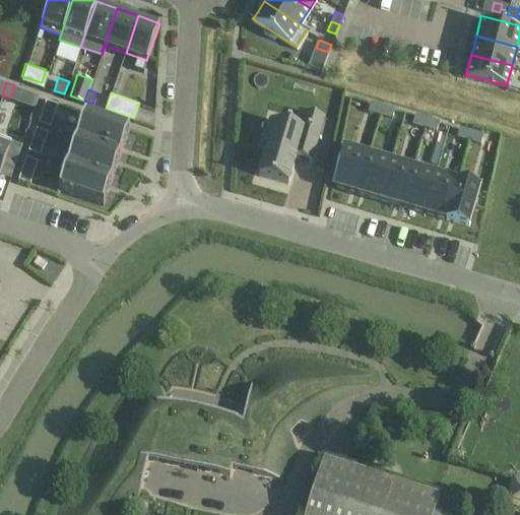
[(46,99),(39,120),(50,124),(58,103),(46,99)]
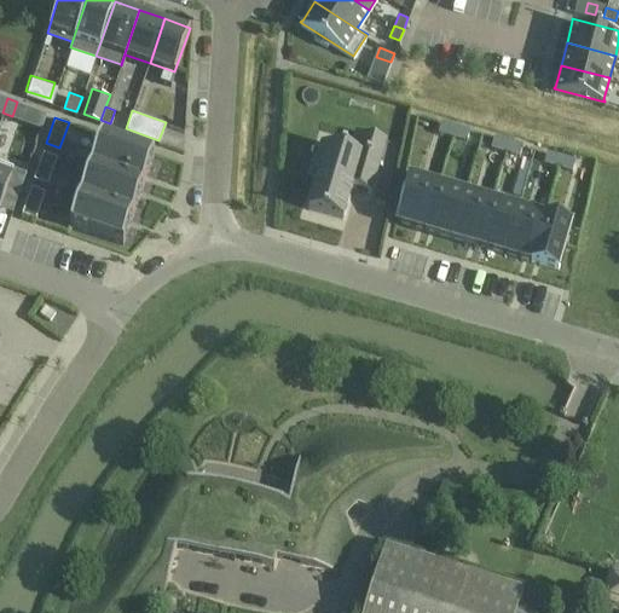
[(441,120),(438,129),(452,134),(456,123),(441,119),(441,120)]
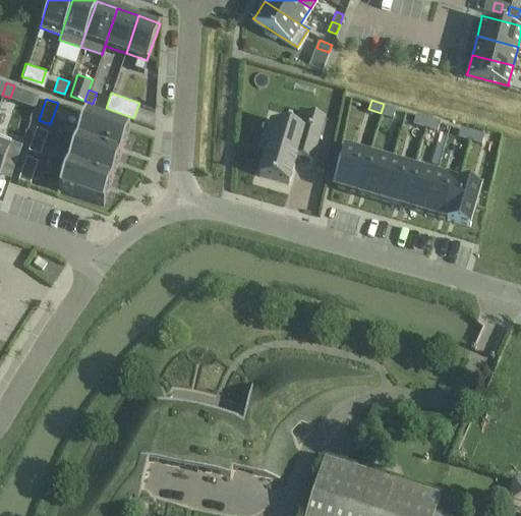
[(384,104),(381,113),(393,116),(395,108),(395,107),(384,104)]
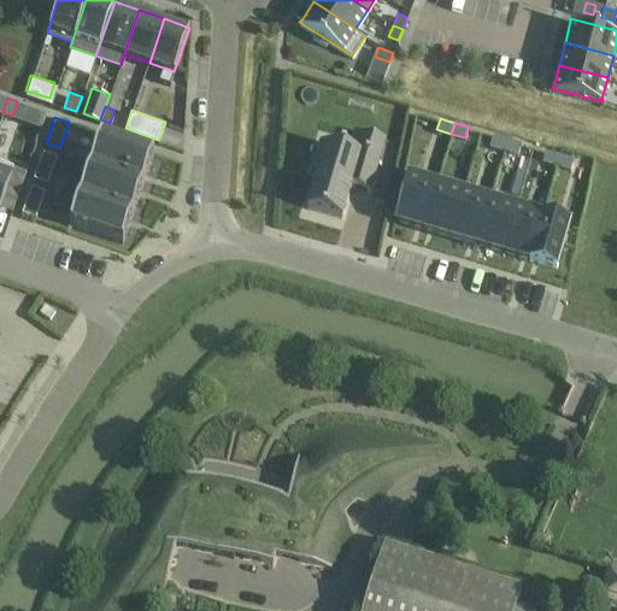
[(317,169),(306,204),(342,215),(352,182),(370,188),(386,136),(353,127),(347,146),(319,137),(311,166),(317,169)]
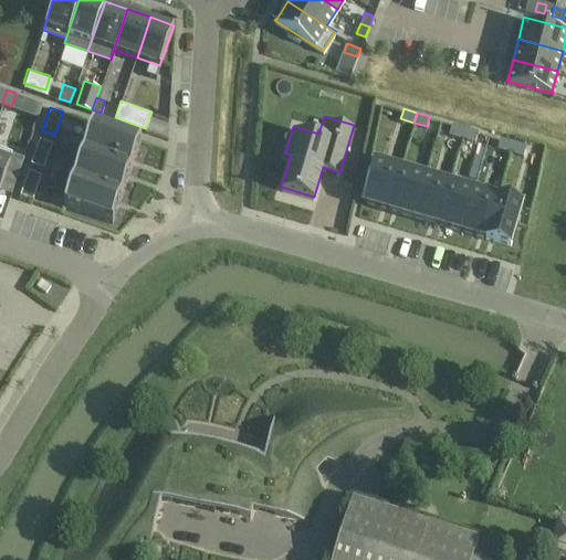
[(132,166),(140,138),(92,122),(83,149),(132,166)]
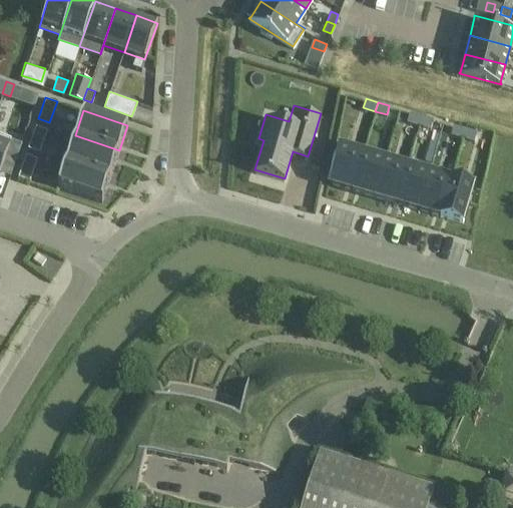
[(409,112),(407,120),(418,123),(421,114),(416,113),(410,111),(409,112)]
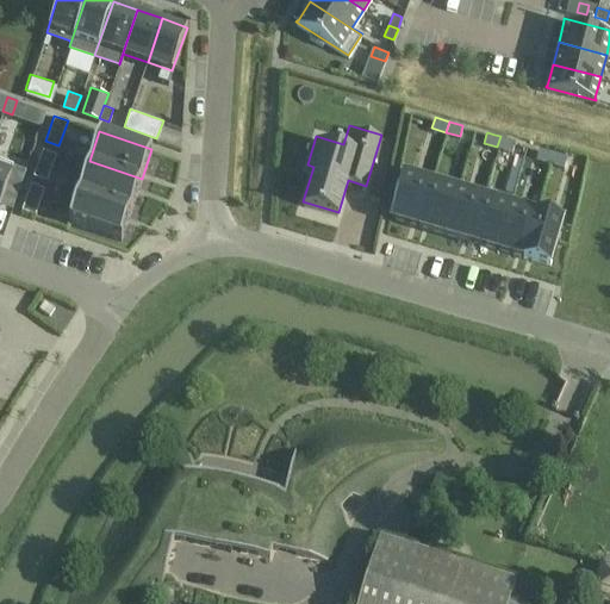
[(500,136),(497,147),(511,151),(515,141),(515,139),(504,137),(500,136)]
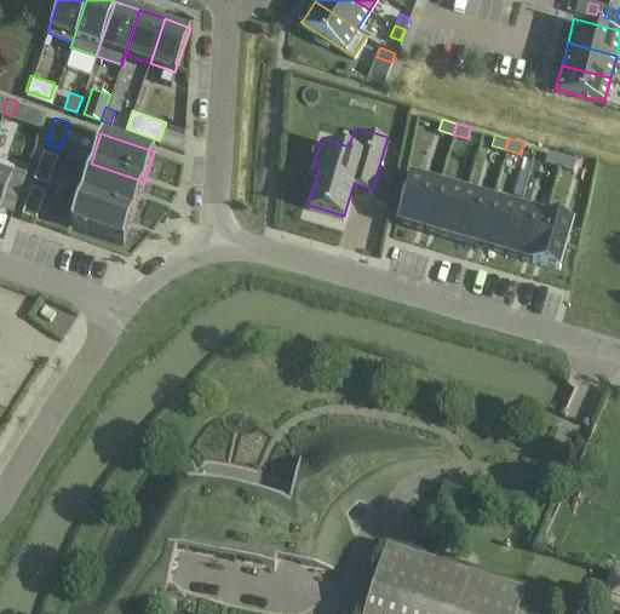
[(545,160),(558,165),(561,159),(562,154),(547,149),(547,150),(545,160)]
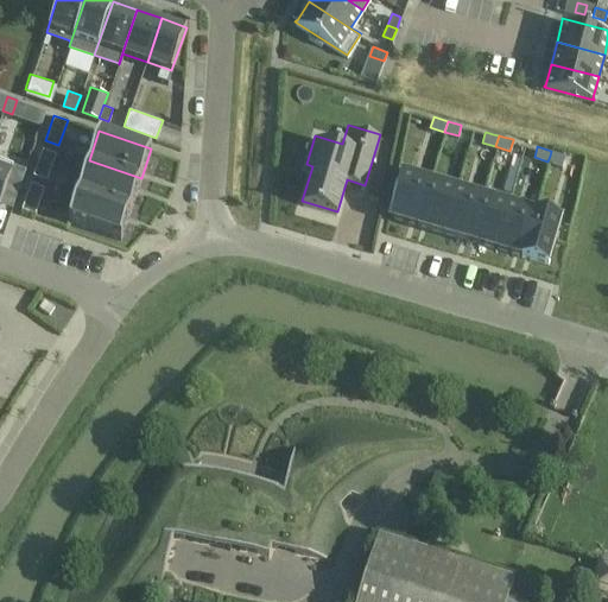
[(46,178),(56,152),(43,147),(33,173),(46,178)]
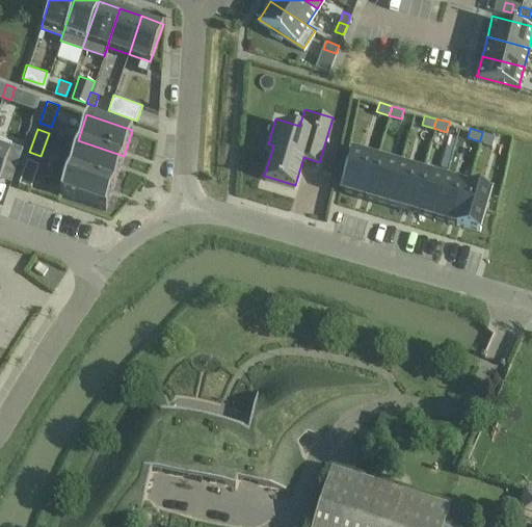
[(481,136),(479,141),(491,145),(494,136),(495,135),(482,132),(481,136)]
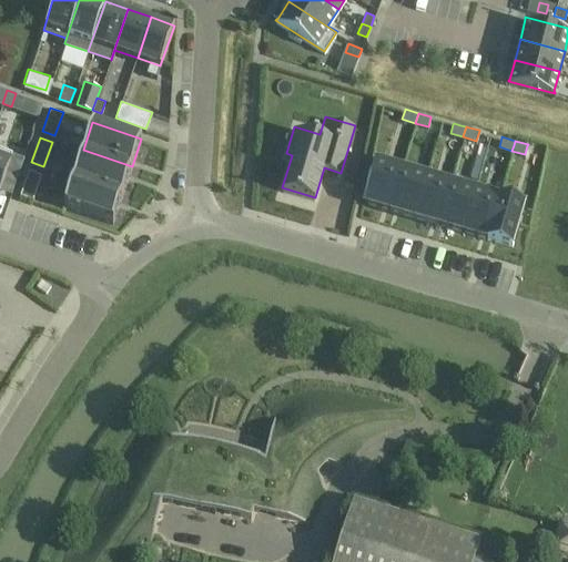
[(0,146),(0,184),(12,151),(0,146)]
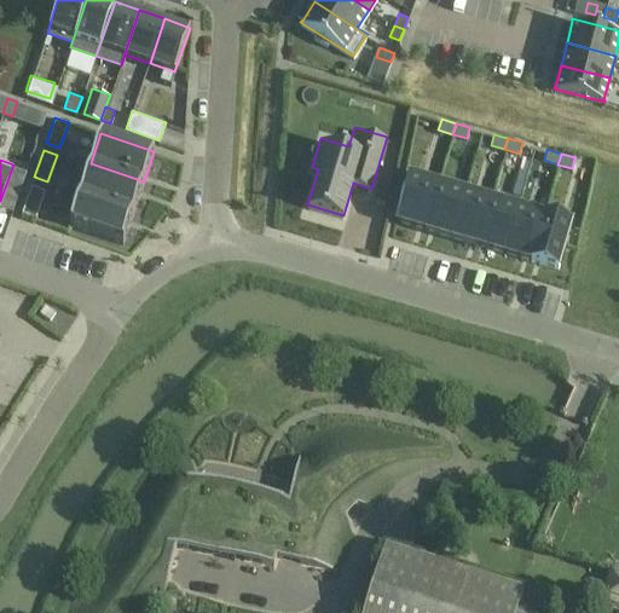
[(133,210),(144,181),(91,163),(80,192),(133,210)]
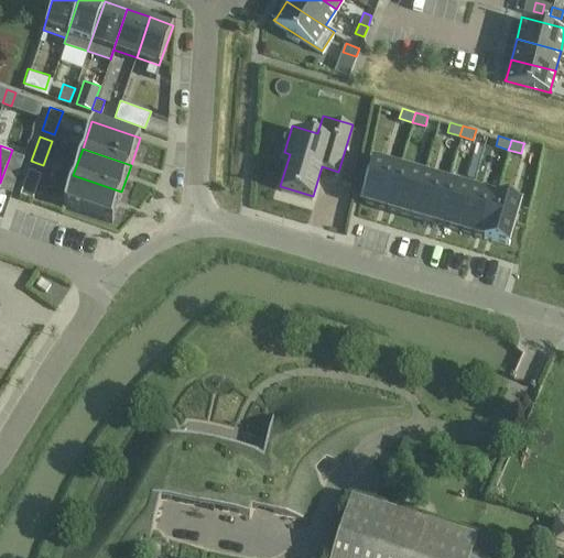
[(364,188),(359,200),(360,200),(386,208),(399,163),(372,156),(364,188)]
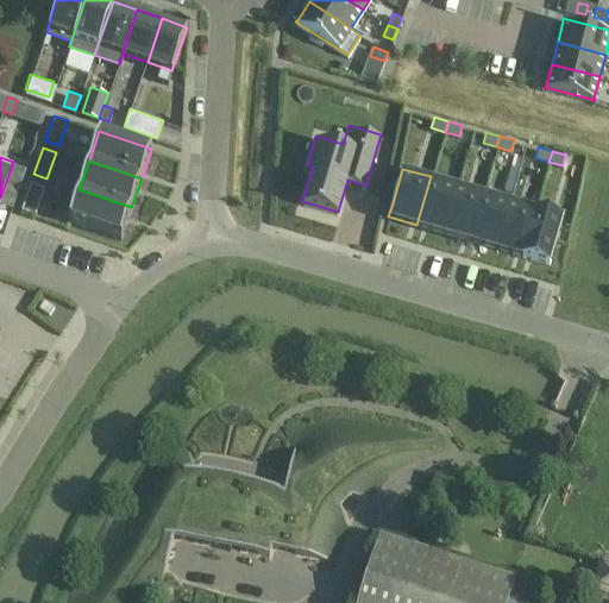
[(431,176),(416,225),(443,232),(450,208),(457,184),(431,176)]
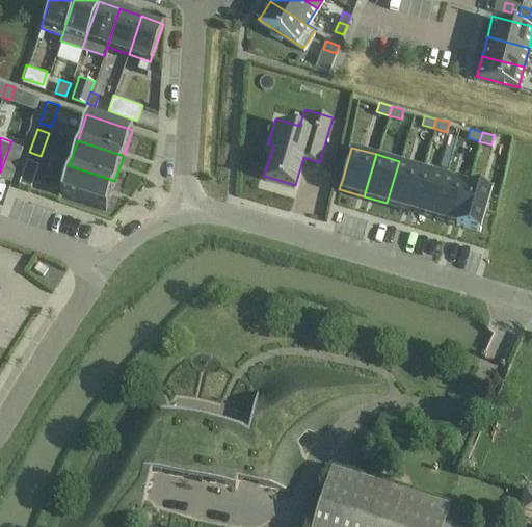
[(30,185),(38,163),(27,159),(19,181),(30,185)]
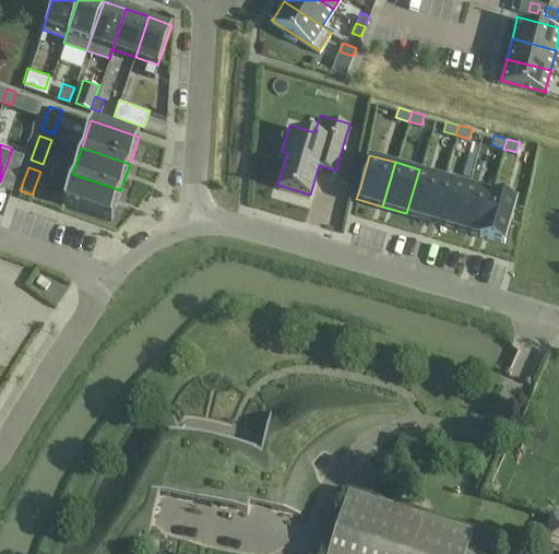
[(413,191),(406,213),(430,220),(443,176),(419,169),(413,191)]
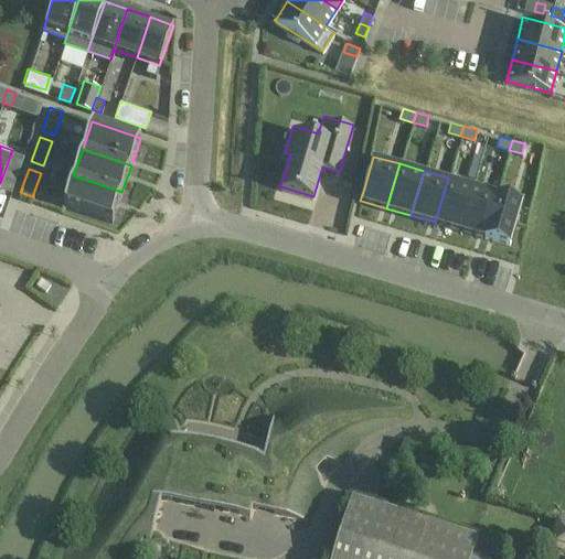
[(112,219),(121,192),(73,175),(64,203),(112,219)]
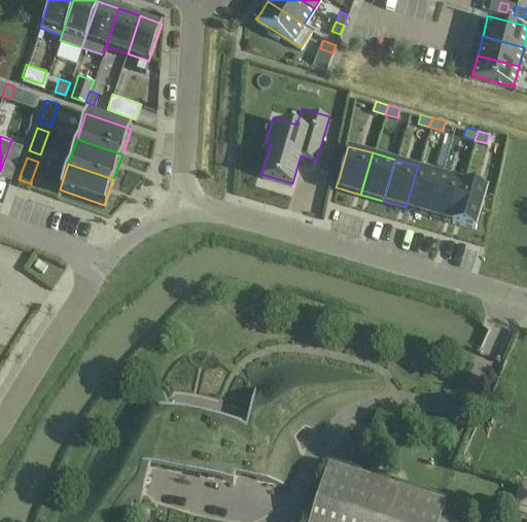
[(418,166),(406,207),(428,214),(441,173),(418,166)]
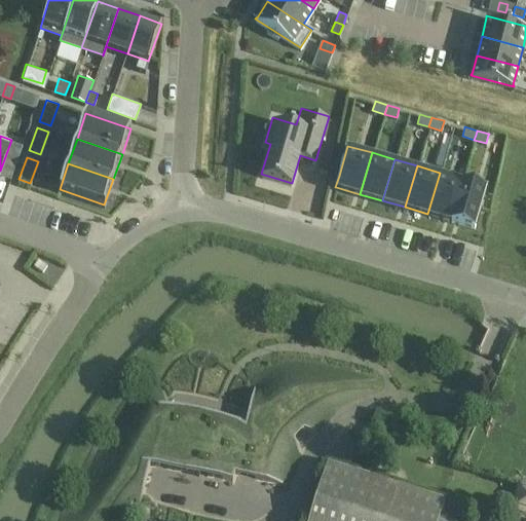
[(440,173),(427,214),(450,220),(462,179),(440,173)]
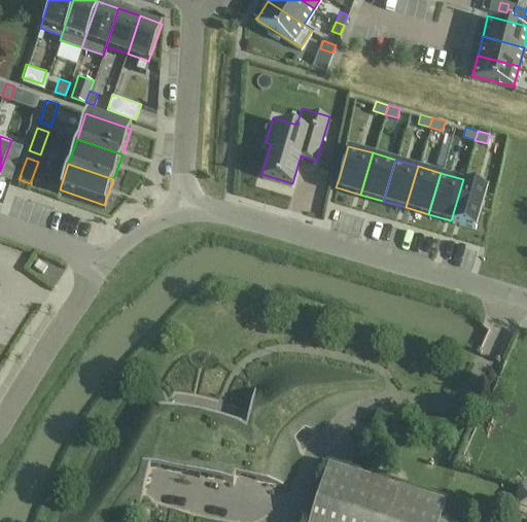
[(463,179),(451,220),(475,228),(487,186),(463,179)]
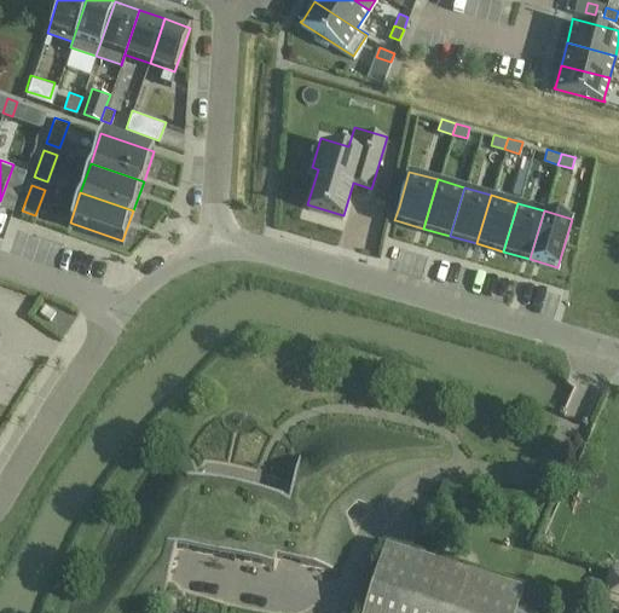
[(40,310),(50,317),(56,308),(45,302),(40,310)]
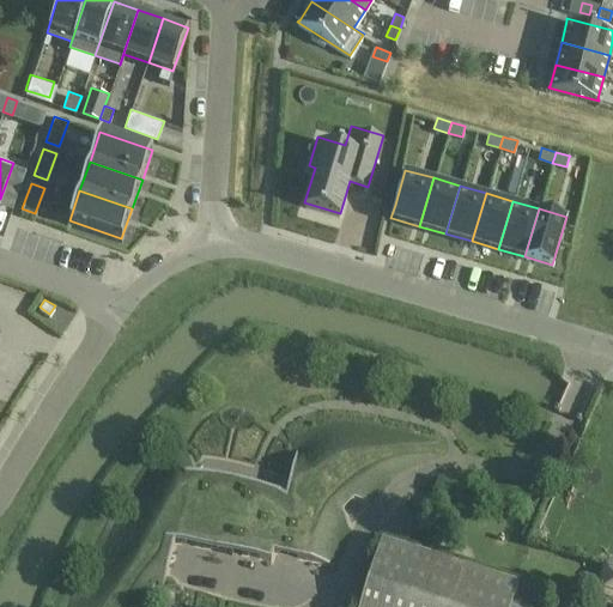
[(516,606),(514,606),(521,581),(383,538),(360,606),(516,606)]
